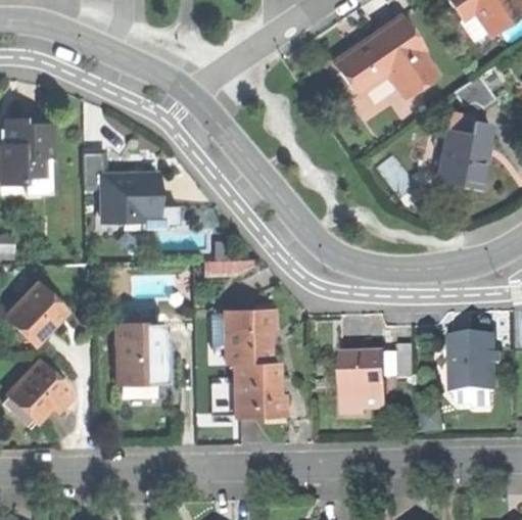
[(447,0),(461,18),(474,9),(490,34),(521,12),(521,6),(517,0),(447,0)]
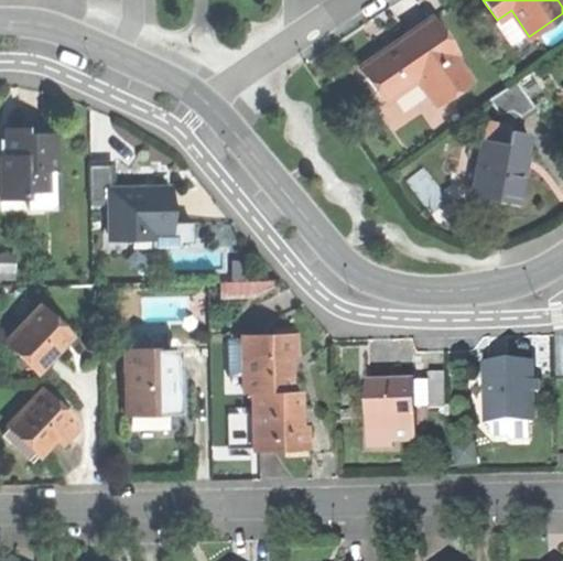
[(391,45),(360,66),(383,100),(417,78),(434,105),(468,81),(451,55),(455,53),(432,19),(409,34),(411,36),(400,43),(393,49),(391,45)]
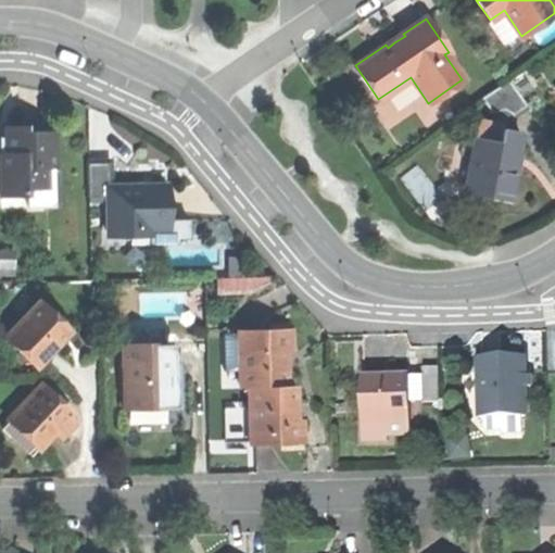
[(482,98),(494,115),(504,108),(511,116),(527,105),(512,83),(500,89),(499,87),(482,98)]
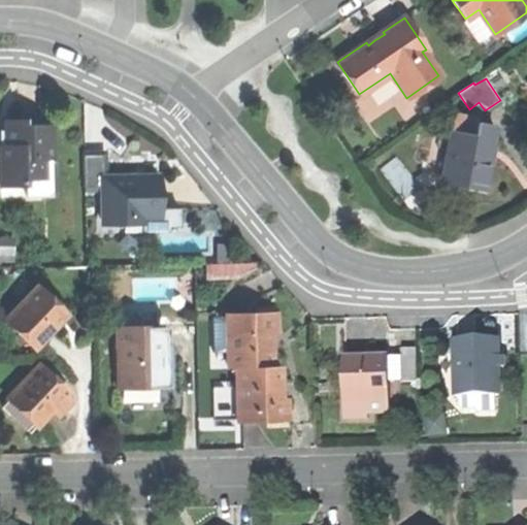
[(456,116),(453,134),(490,140),(494,141),(495,129),(475,126),(476,119),(456,116)]
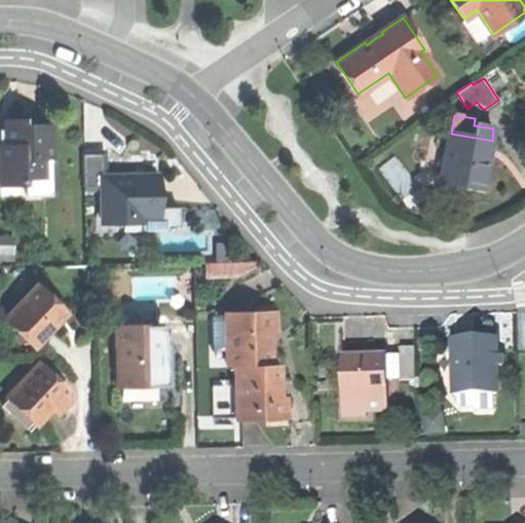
[(0,144),(0,185),(23,185),(23,178),(42,178),(42,157),(49,157),(50,124),(34,123),(23,123),(23,118),(4,118),(4,144),(0,144)]
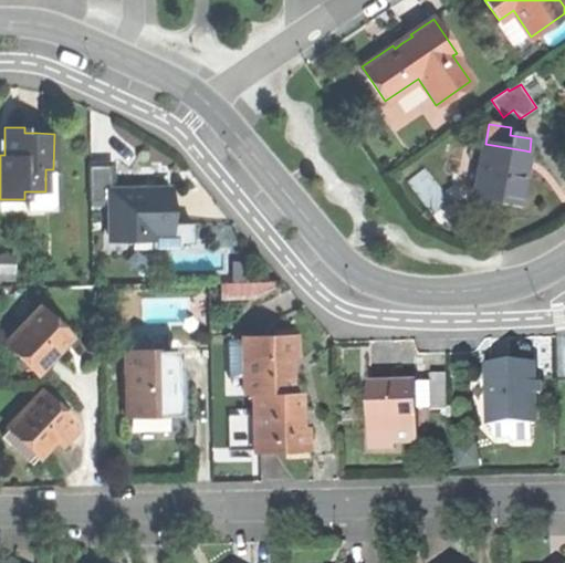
[(485,144),(482,144),(474,193),(521,200),(524,179),(521,178),(525,150),(485,144)]
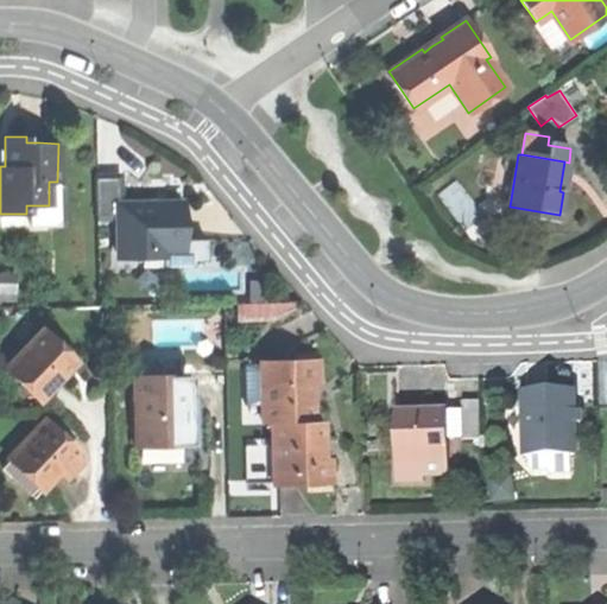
[(95,215),(115,215),(115,203),(115,173),(95,173),(95,215)]
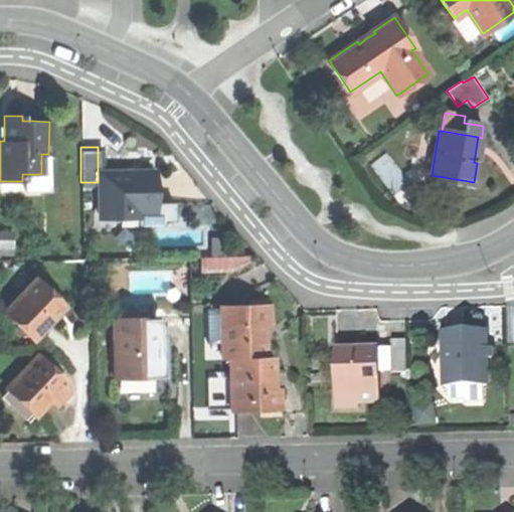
[(125,172),(98,172),(98,182),(99,212),(138,212),(138,205),(154,205),(154,172),(125,172)]
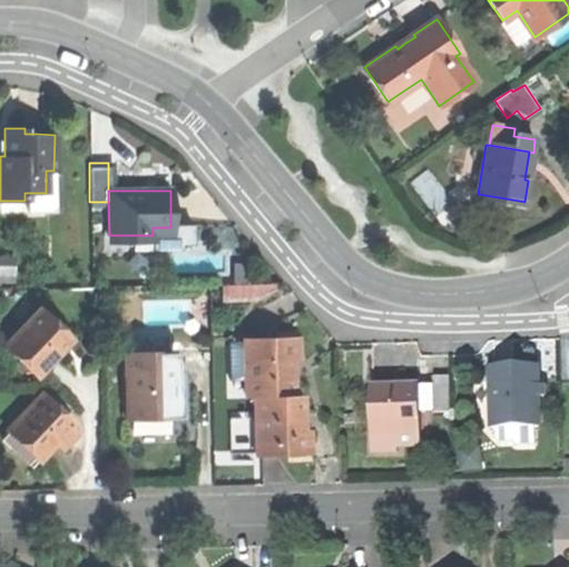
[(523,208),(525,202),(478,194),(477,201),(499,204),(523,208)]
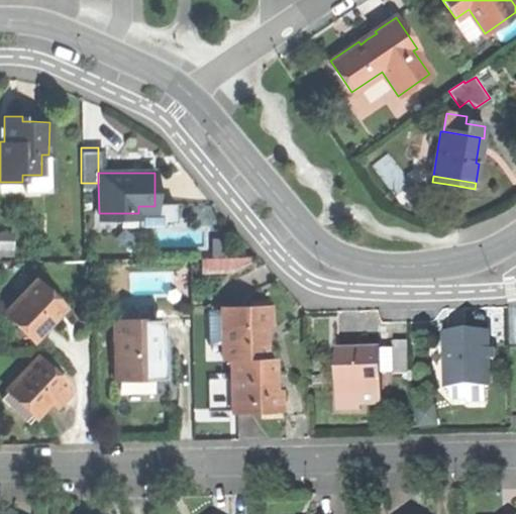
[(155,225),(155,206),(138,206),(138,213),(138,218),(138,225),(155,225)]
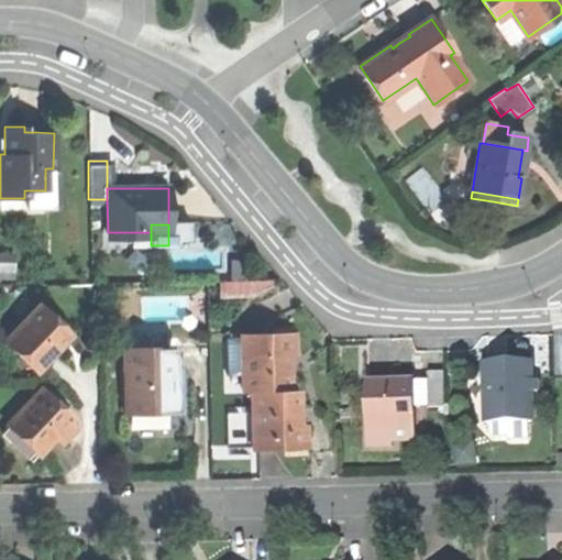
[(23,350),(41,366),(70,335),(36,303),(7,335),(23,350)]
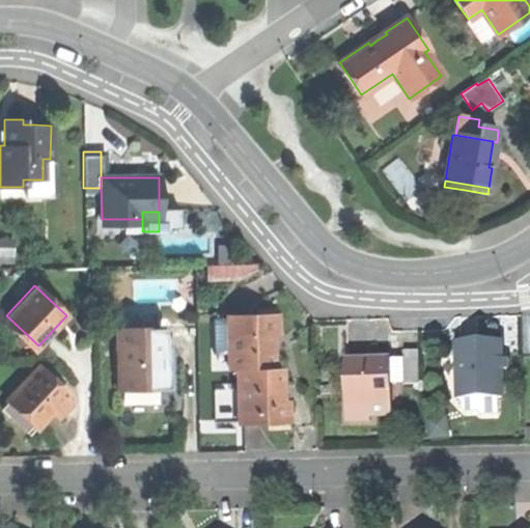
[(236,371),(273,370),(272,336),(278,336),(278,313),(255,314),(226,315),(227,371),(236,371)]
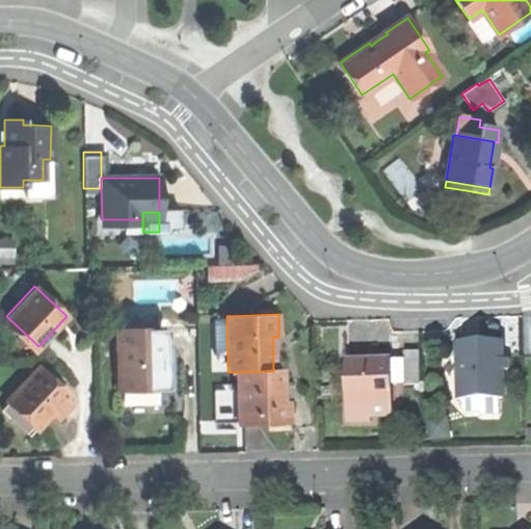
[(115,329),(116,390),(133,390),(161,389),(159,328),(115,329)]
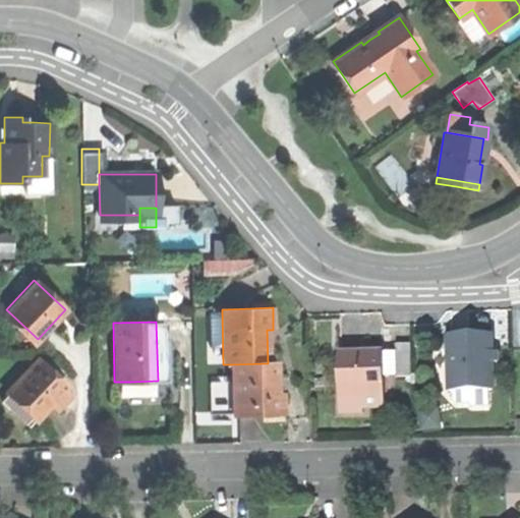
[(467,336),(447,337),(449,392),(454,392),(488,391),(493,391),(492,336),(467,336)]
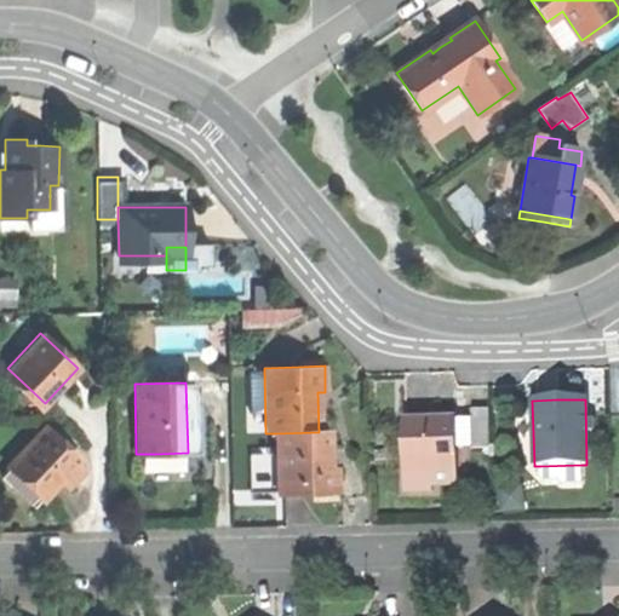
[(470,407),(470,420),(470,447),(489,447),(489,407),(470,407)]
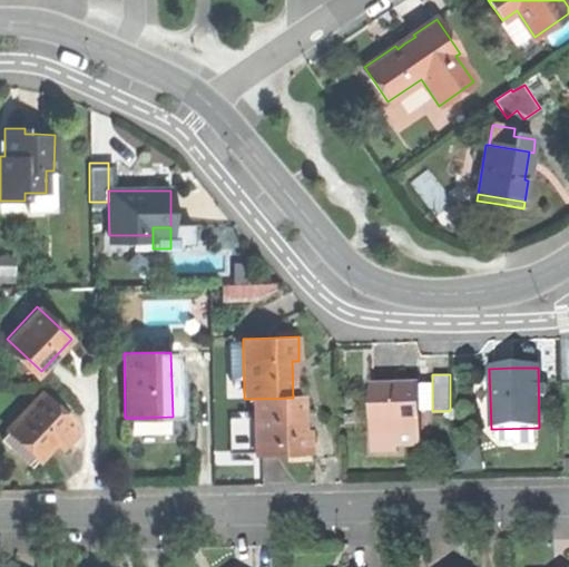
[(391,387),(368,387),(368,431),(394,431),(418,431),(418,411),(418,387),(391,387)]
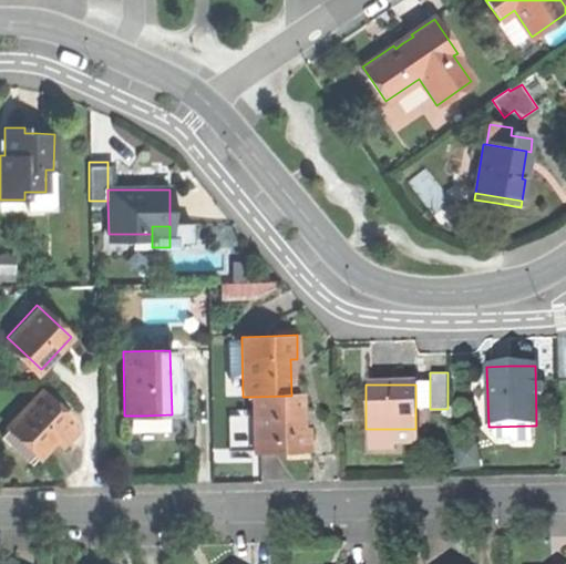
[(430,385),(415,385),(415,409),(430,409),(430,385)]
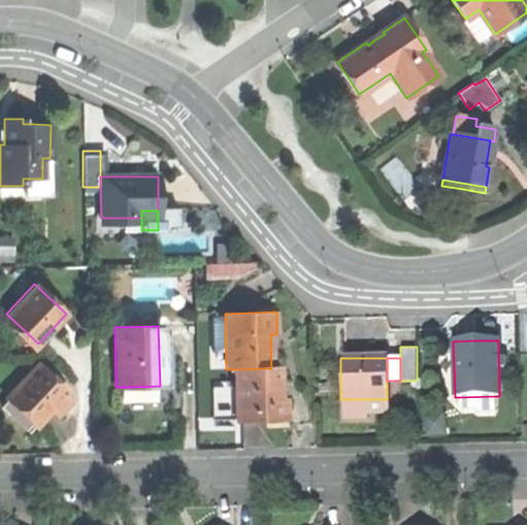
[(39,424),(41,426),(69,396),(38,366),(9,396),(11,397),(28,414),(39,424)]
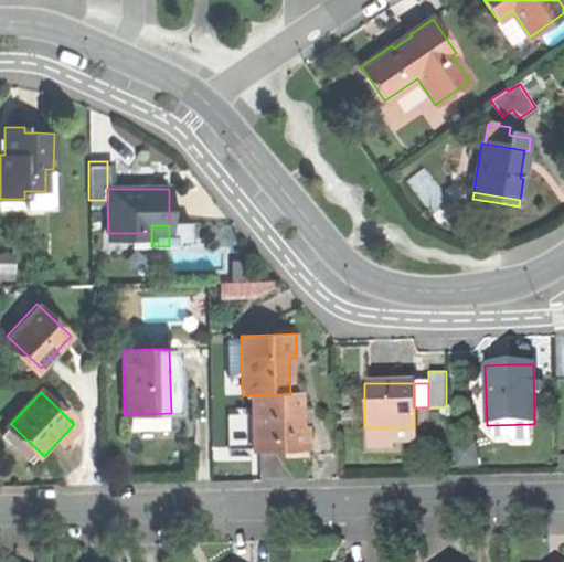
[(299,394),(290,394),(252,395),(253,453),(275,452),(307,452),(306,427),(299,427),(299,394)]
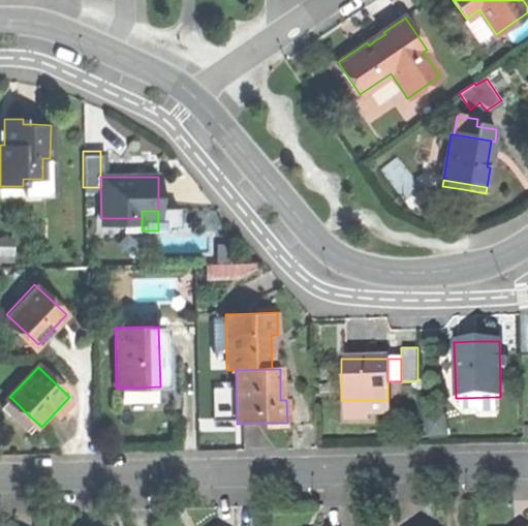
[(221,422),(234,421),(233,389),(220,389),(221,422)]
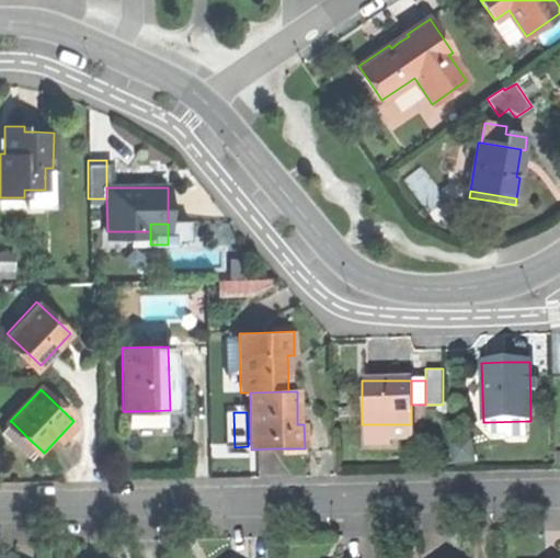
[(527,439),(526,421),(489,422),(489,436),(509,435),(509,439),(527,439)]
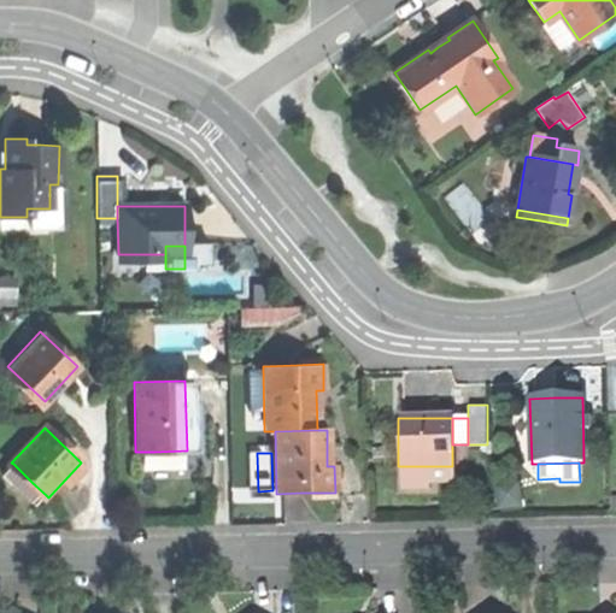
[(12,487),(21,495),(33,483),(13,464),(1,477),(12,487)]
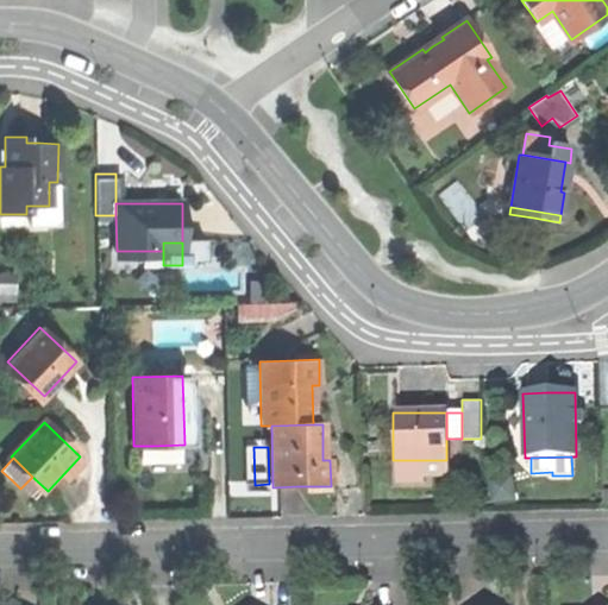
[(421,477),(421,460),(393,460),(393,484),(421,484),(421,477)]
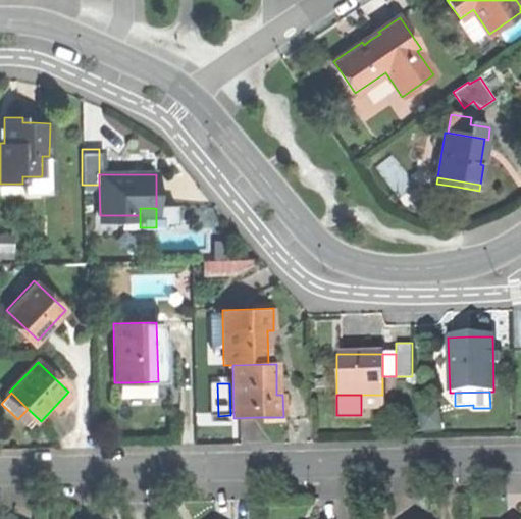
[(382,409),(382,395),(361,395),(361,409),(382,409)]
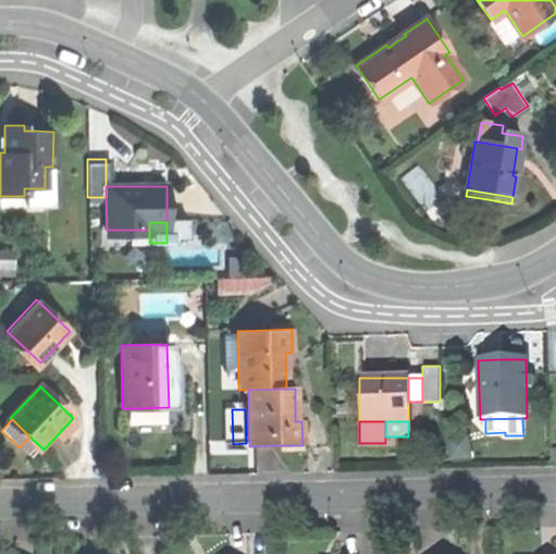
[(32,459),(41,447),(29,436),(19,447),(32,459)]
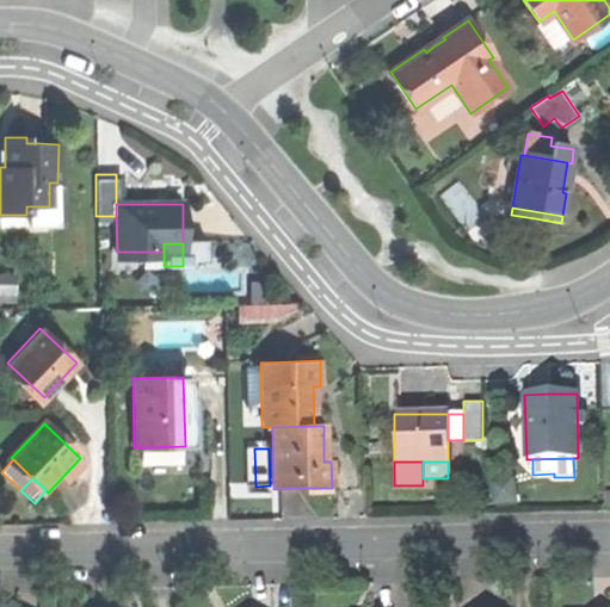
All buildings are outlined.
